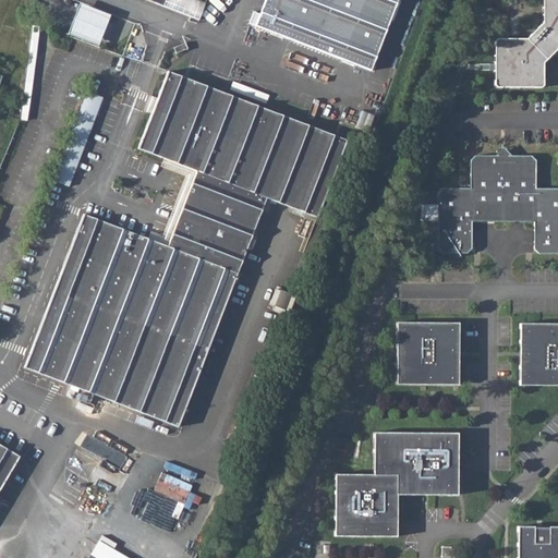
[(156,0),(155,3),(202,20),(209,1),(204,0),(156,0)]
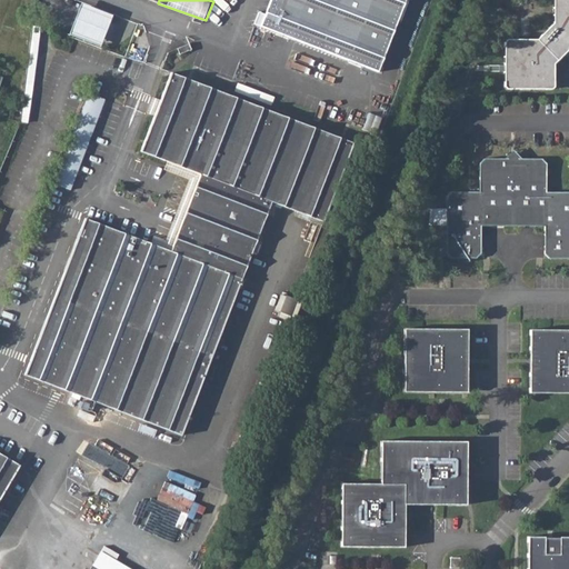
[(270,0),(261,27),(377,71),(403,0),(270,0)]
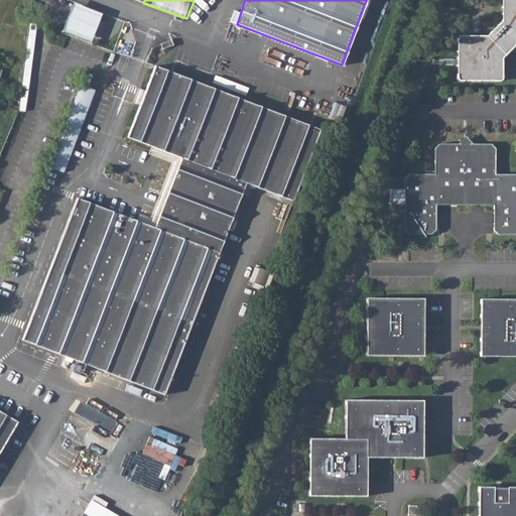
[(515,0),(501,0),(502,21),(487,36),(460,36),(458,37),(458,79),(460,81),(500,81),(502,79),(502,58),(510,46),(515,41),(515,0)]
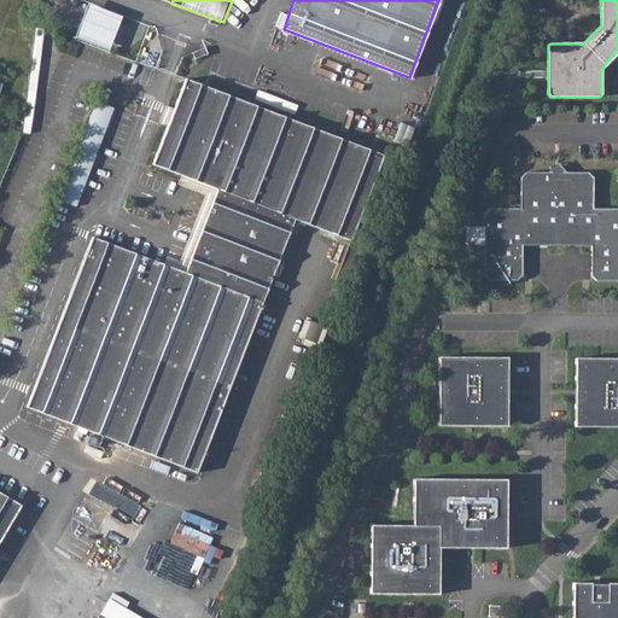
[(80,35),(106,46),(117,18),(89,9),(80,35)]
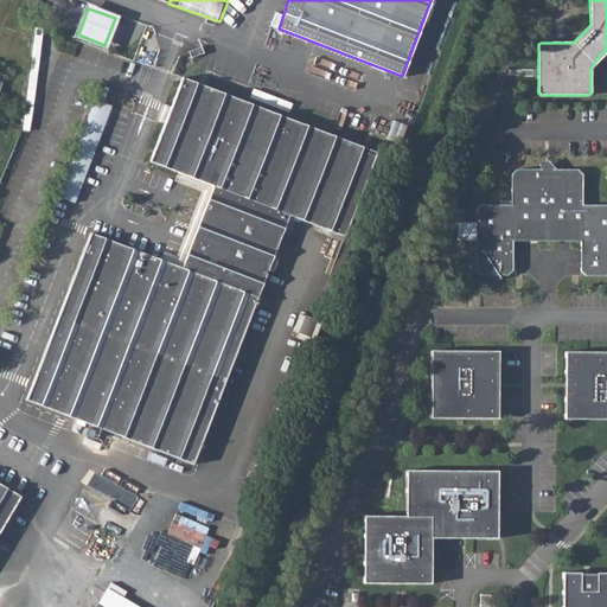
[(27,90),(33,90),(42,29),(36,27),(27,90)]
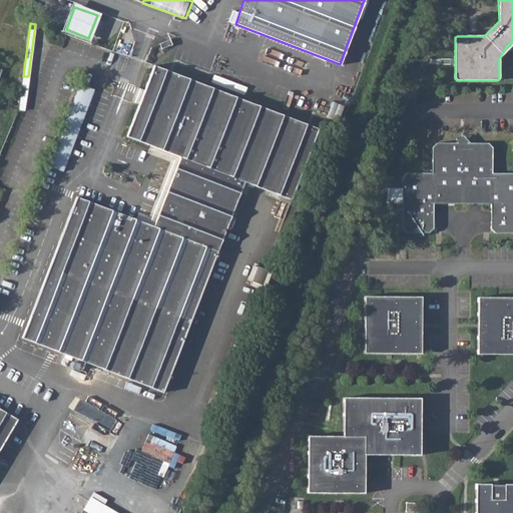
[(172,45),(170,39),(159,43),(161,49),(172,45)]
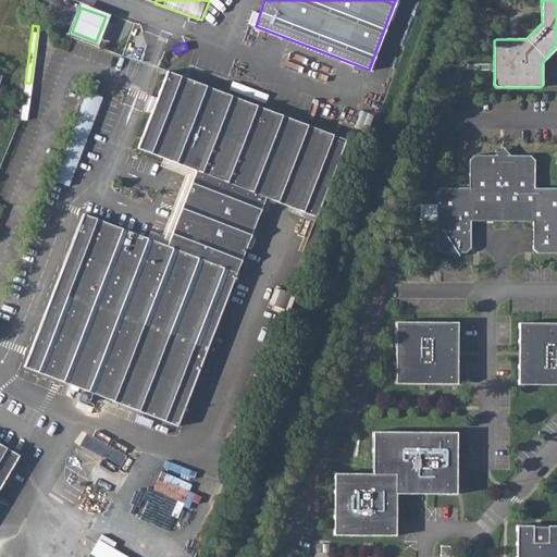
[(163,158),(197,171),(168,247),(153,242),(157,234),(150,232),(147,239),(84,214),(26,362),(25,367),(177,425),(265,197),(316,217),(345,140),(183,78),(168,72),(157,99),(151,113),(138,148),(163,158)]
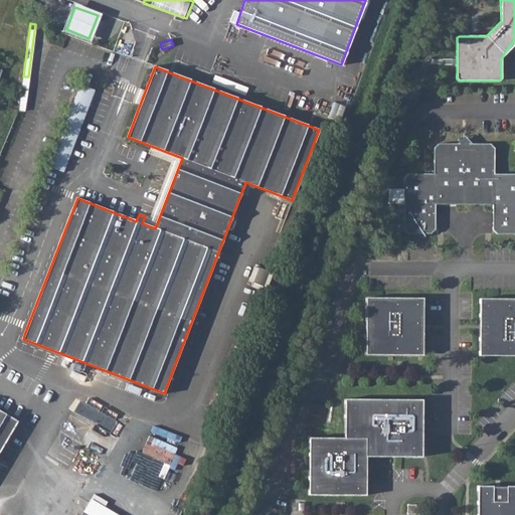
[(68,171),(94,88),(77,82),(52,167),(68,171)]
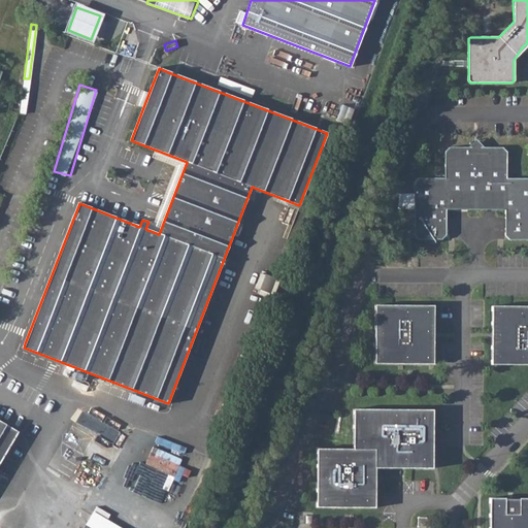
[(135,105),(143,107),(149,94),(141,91),(135,105)]
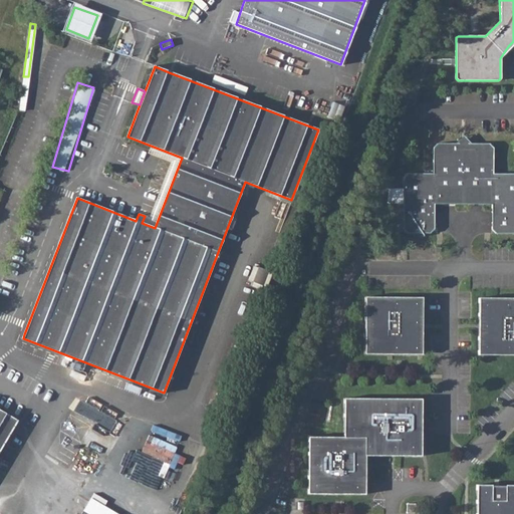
[(335,102),(330,114),(339,118),(345,106),(335,102)]
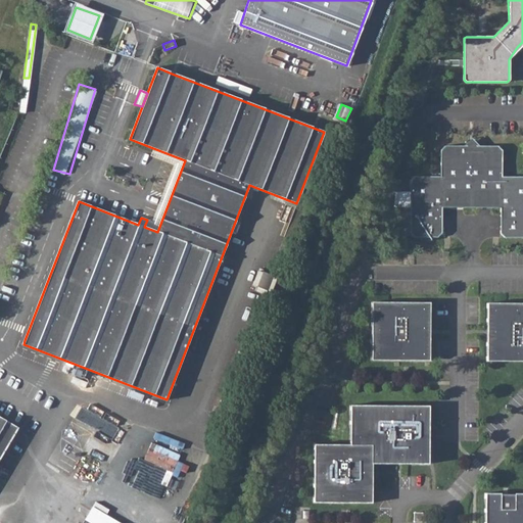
[(464,145),(445,145),(441,149),(441,176),(414,176),(410,180),(410,233),(414,237),(438,237),(442,233),(442,207),(501,207),(501,234),(505,237),(522,237),(522,176),(502,177),(502,150),(497,146),(479,145),(472,138),(464,145)]
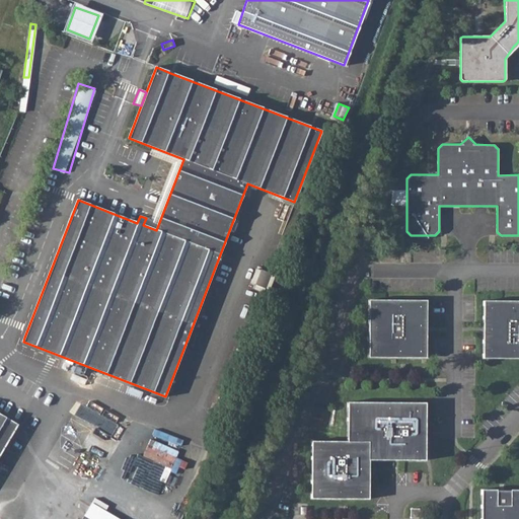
[(143,225),(156,230),(183,159),(152,147),(149,154),(172,163),(151,219),(146,218),(143,225)]
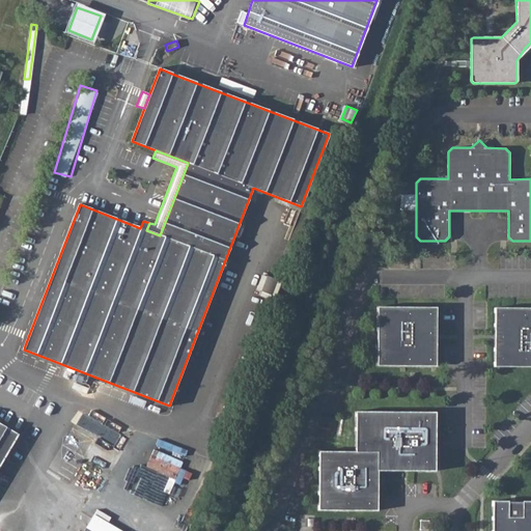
[(275,298),(281,281),(263,274),(257,290),(275,298)]
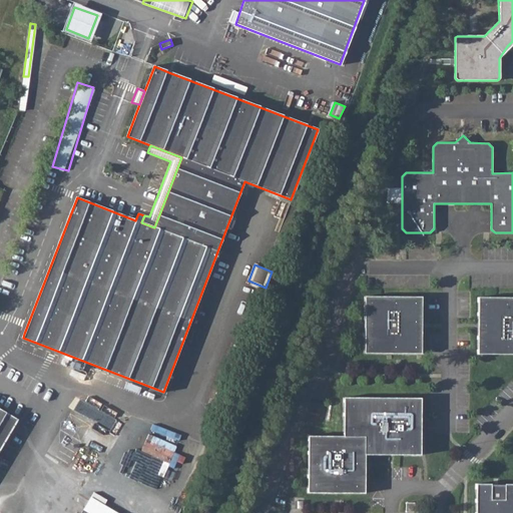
[(364,354),(421,354),(421,325),(421,297),(365,297),(364,354)]
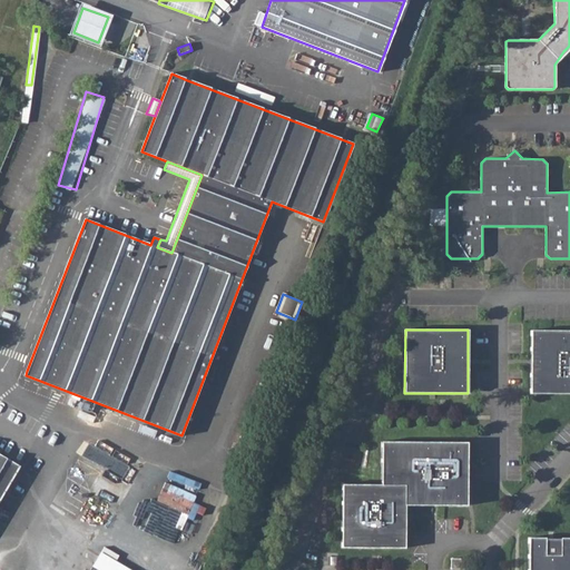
[(530,362),(530,393),(569,393),(569,330),(531,330),(530,362)]
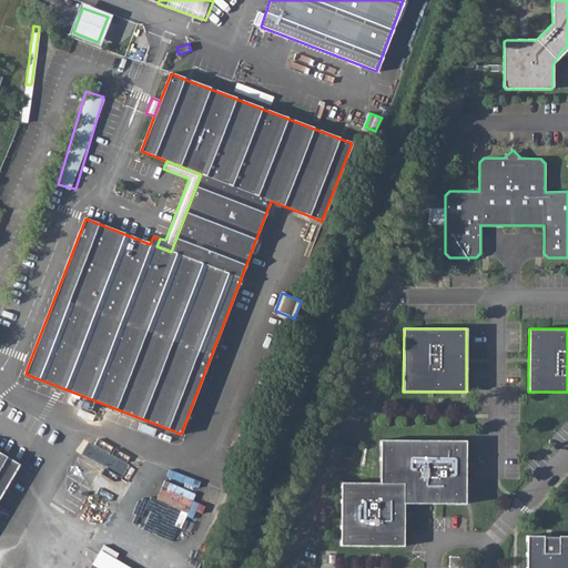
[(90,440),(82,454),(128,482),(140,460),(107,440),(102,448),(90,440)]
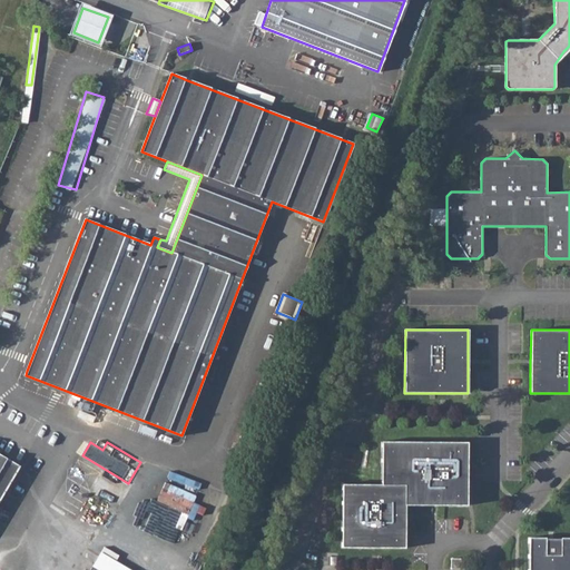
[(468,442),(382,442),(381,484),(342,484),(342,548),(405,548),(405,518),(405,505),(467,505),(468,442)]
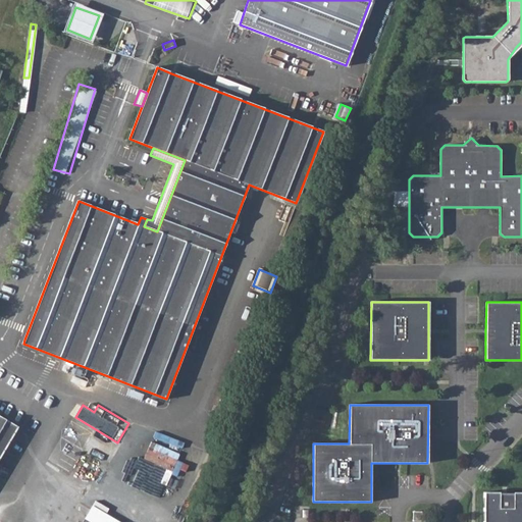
[(0,456),(17,427),(0,416),(0,456)]
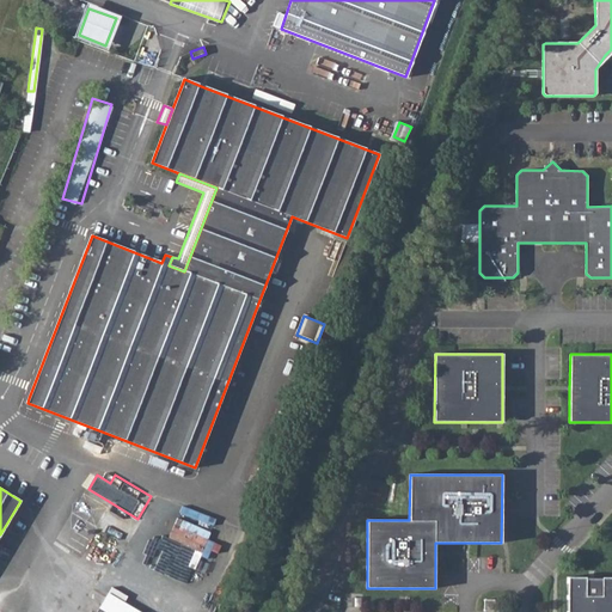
[(178,516),(161,555),(195,570),(212,531),(178,516)]
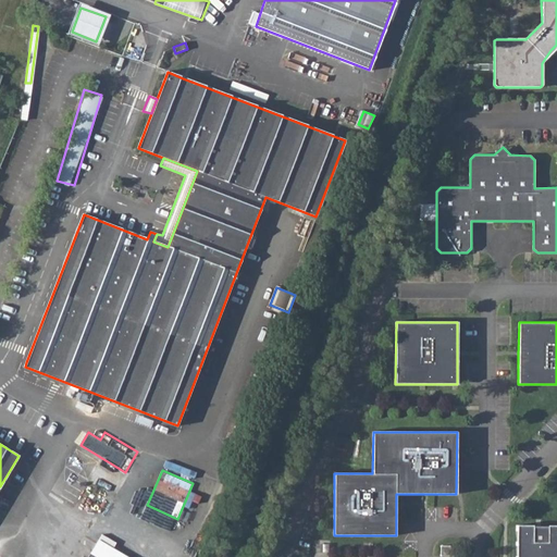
[(556,556),(556,524),(516,525),(516,556),(556,556)]
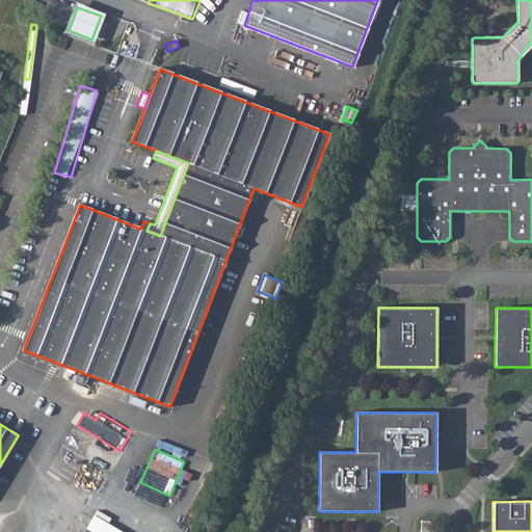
[(94,531),(125,531),(96,514),(87,528),(94,531)]
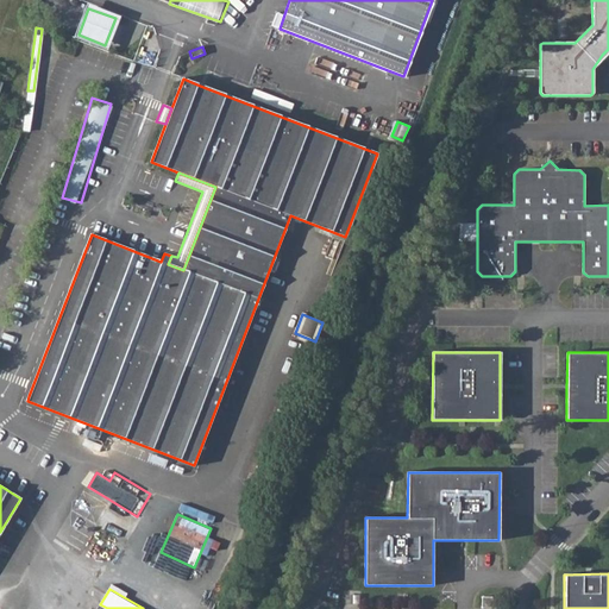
[(496,596),(482,596),(482,607),(496,607),(496,596)]
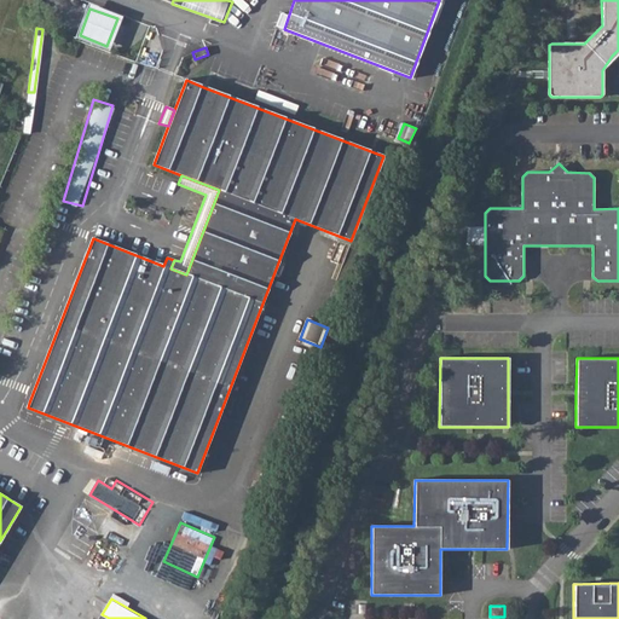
All buildings are outlined.
